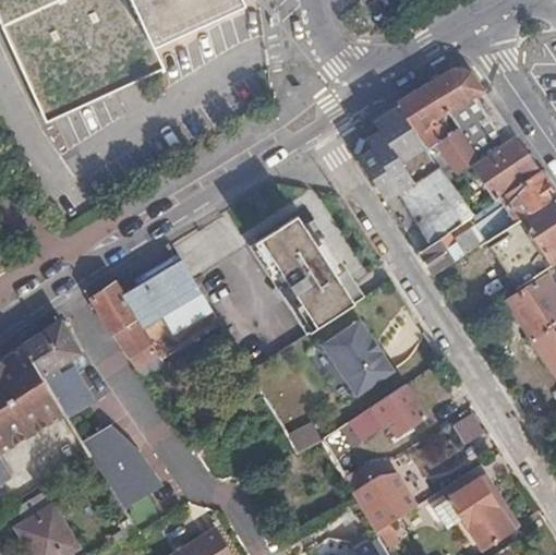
[(0,26),(44,121),(161,67),(149,46),(218,13),(240,3),(238,0),(0,0),(0,26)]
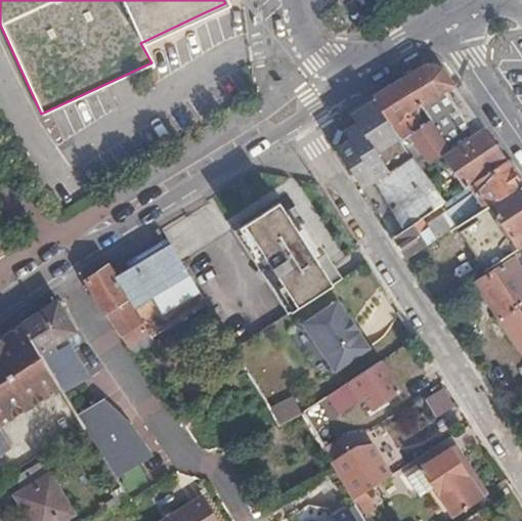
[(373,97),(375,101),(424,169),(443,155),(477,131),(448,89),(453,86),(441,70),(433,68),(425,67),(399,82),(385,91),(373,97)]
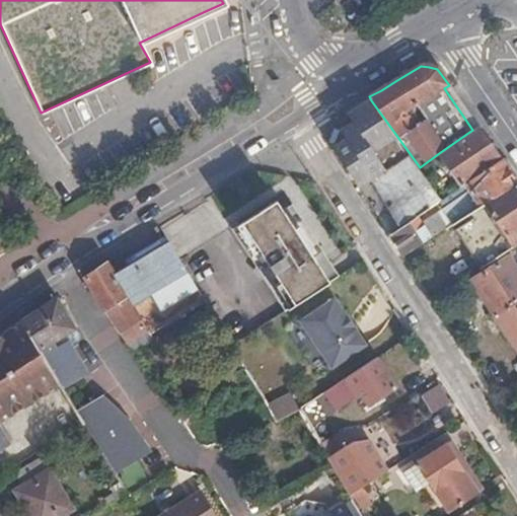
[(476,127),(449,85),(444,88),(472,130),(476,127)]
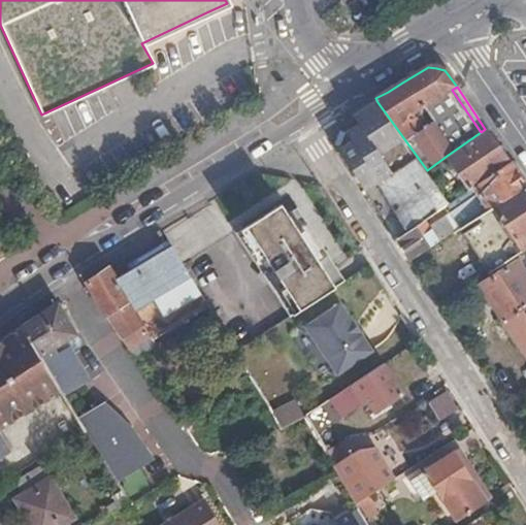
[(427,170),(377,102),(366,108),(354,115),(343,138),(339,149),(364,190),(374,184),(406,231),(424,220),(437,209),(426,193),(437,184),(427,170)]
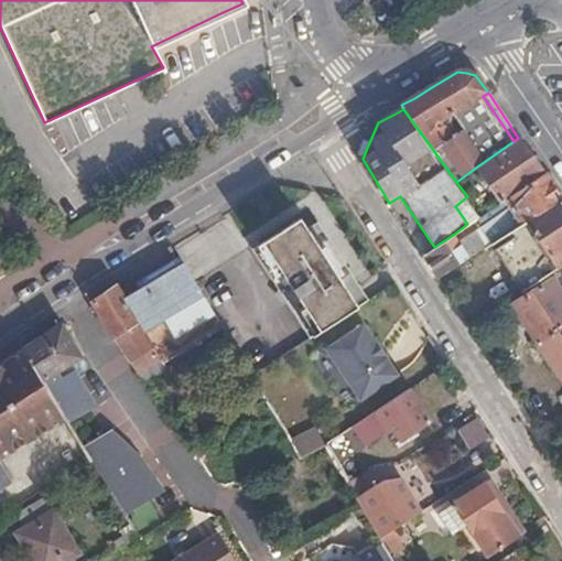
[(72,119),(77,142),(98,138),(92,114),(72,119)]
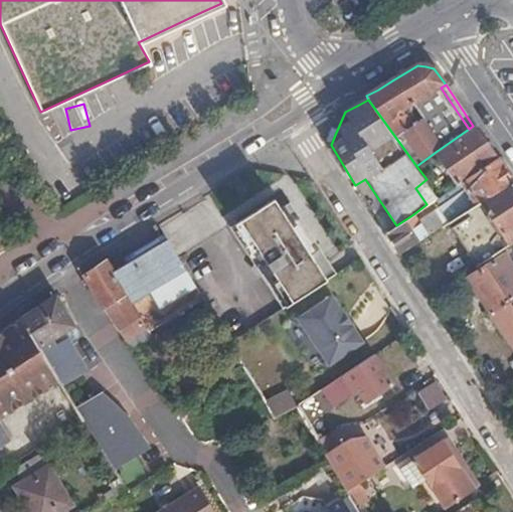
[(436,152),(457,184),(465,179),(496,159),(480,136),(473,126),(469,129),(436,152)]
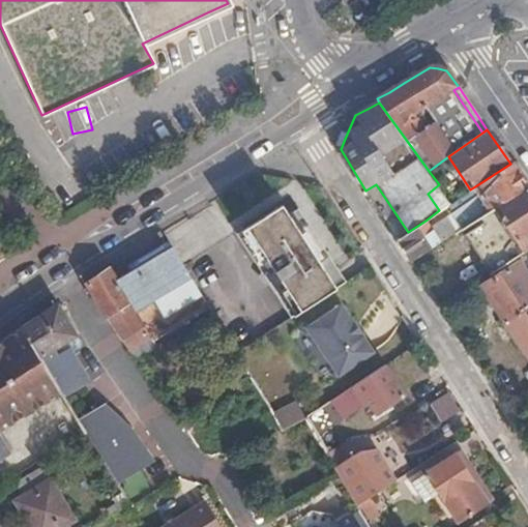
[(527,188),(510,164),(478,184),(487,196),(459,212),(468,227),(527,188)]
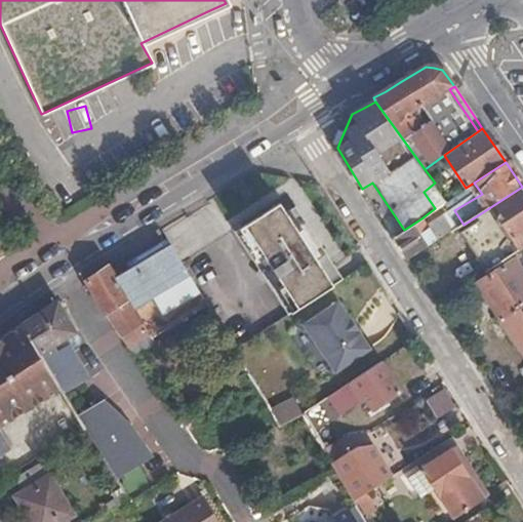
[(522,187),(464,225),(457,229),(485,271),(493,266),(522,246),(522,187)]
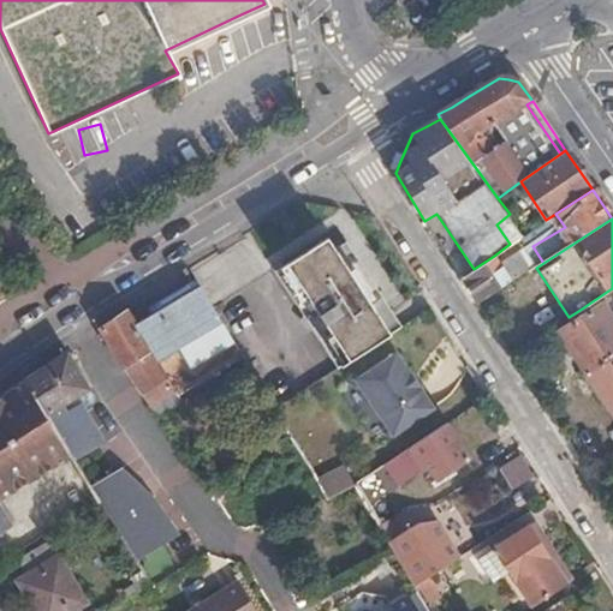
[(321,234),(283,261),(293,279),(283,286),(334,367),(398,324),(367,280),(340,240),(329,246),(321,234)]
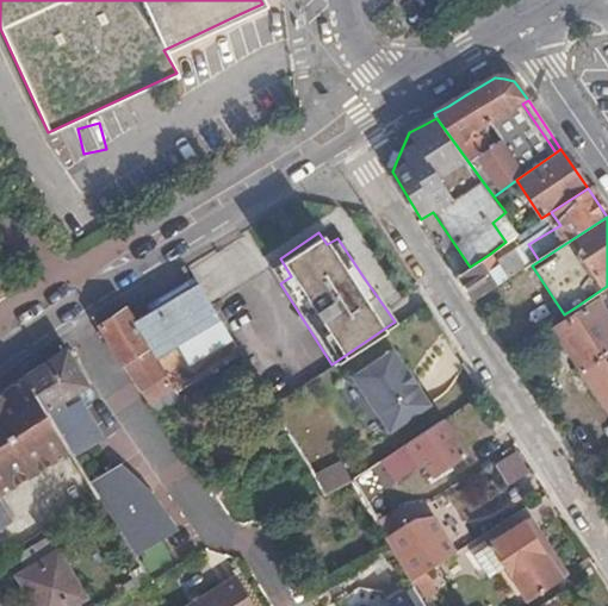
[(470,267),(458,275),(475,303),(528,268),(515,249),(495,262),(490,254),(470,267)]
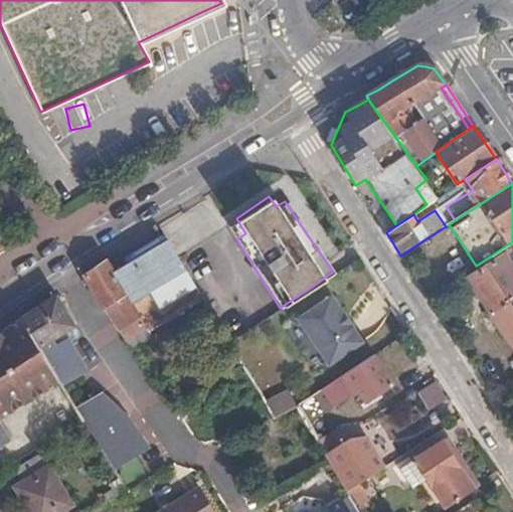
[(245,233),(236,218),(225,225),(236,239),(245,233)]
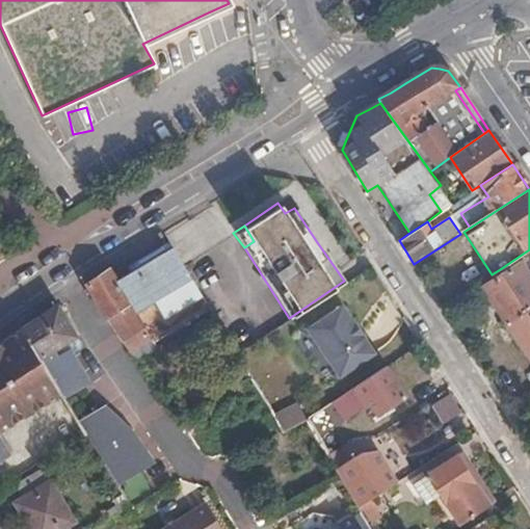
[(173,249),(116,283),(154,341),(161,353),(215,320),(173,249)]
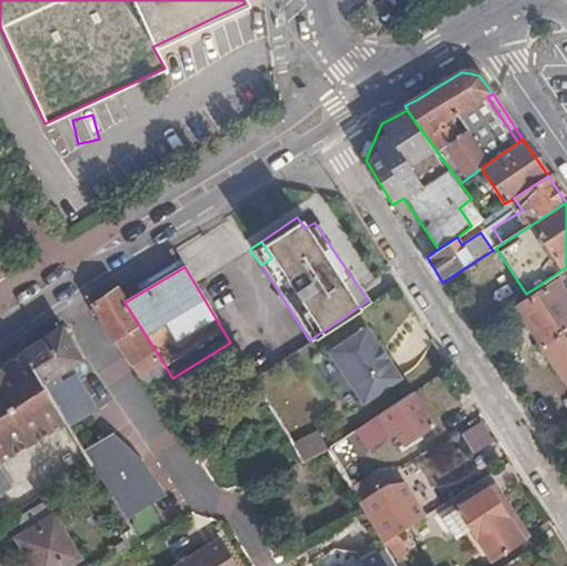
[(566,294),(558,280),(538,294),(561,331),(566,327),(566,294)]
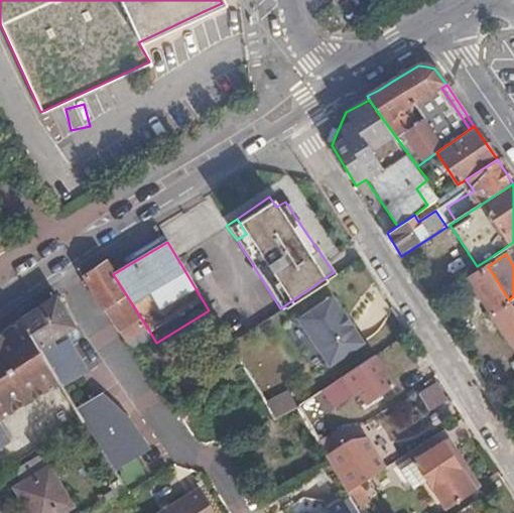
[(485,261),(477,266),(480,270),(468,278),(513,351),(513,307),(509,300),(488,266),(485,261)]
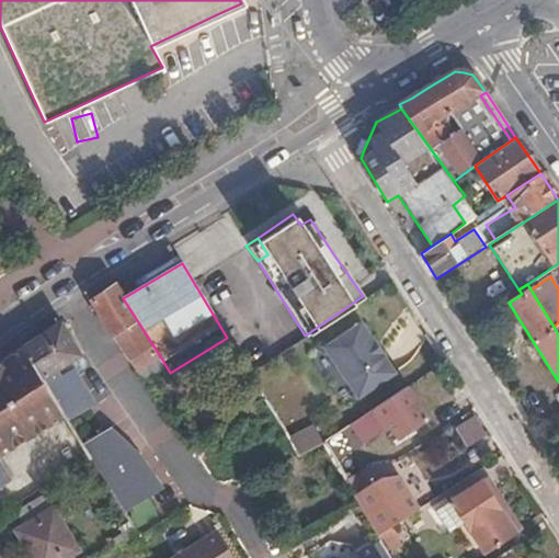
[(115,286),(92,302),(139,373),(162,360),(123,298),(115,286)]
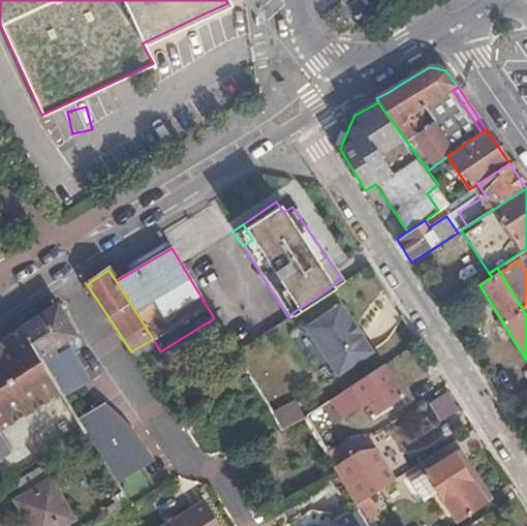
[(372,350),(359,331),(338,302),(305,326),(339,374),(372,350)]
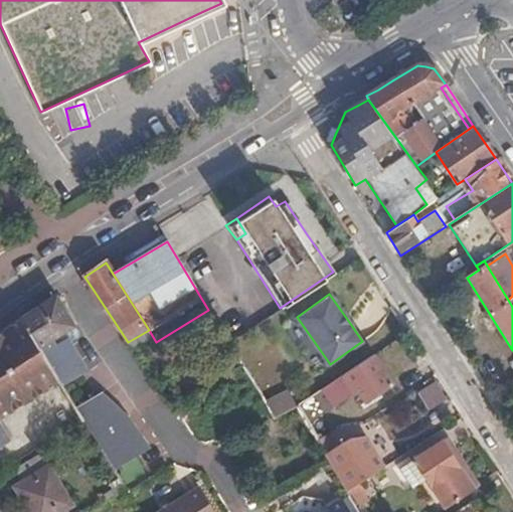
[(56,296),(20,320),(44,358),(58,381),(79,369),(59,340),(76,329),(56,296)]
